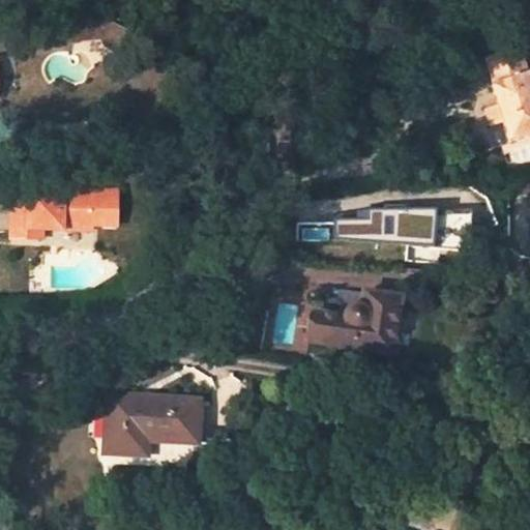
[(529,133),(529,77),(529,72),(525,74),(516,46),(484,56),(493,84),(490,85),(496,105),(501,121),(507,141),(529,133)]
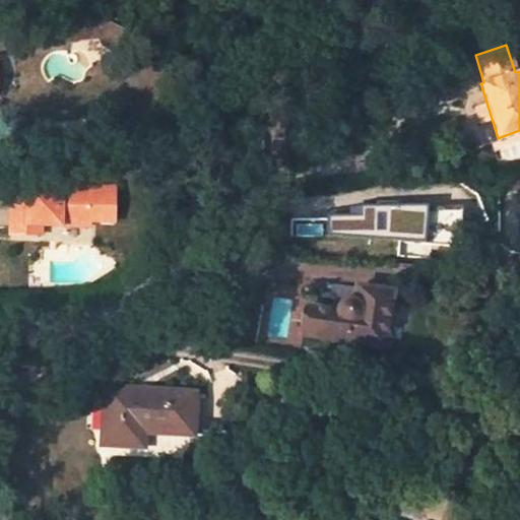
[(283,65),(277,46),(270,49),(276,67),(280,66),(283,65)]
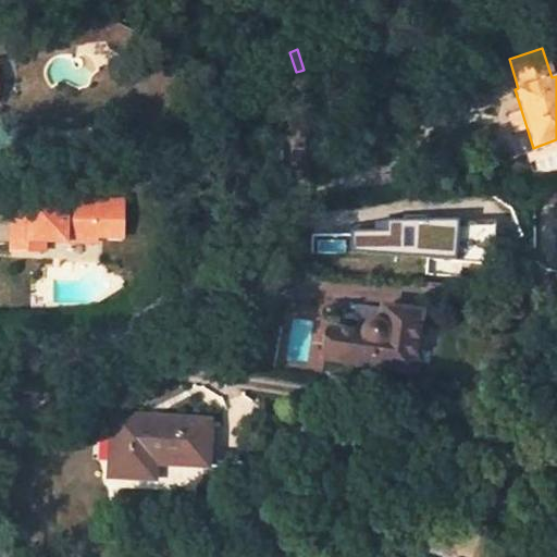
[(508,114),(514,132),(527,127),(521,110),(508,114)]
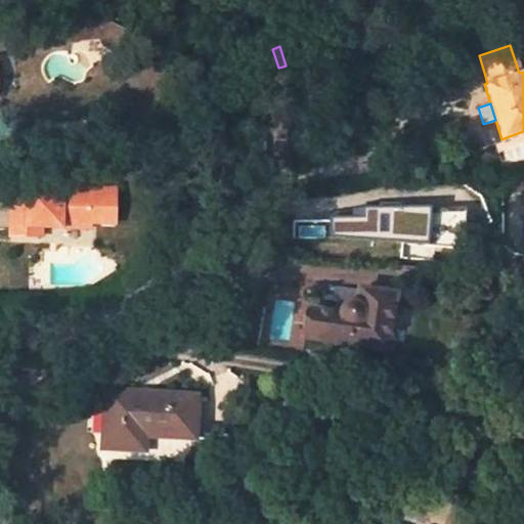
[(41,228),(62,228),(62,222),(91,223),(91,189),(63,188),(63,192),(27,191),(27,202),(11,202),(10,236),(26,237),(26,228),(41,228)]
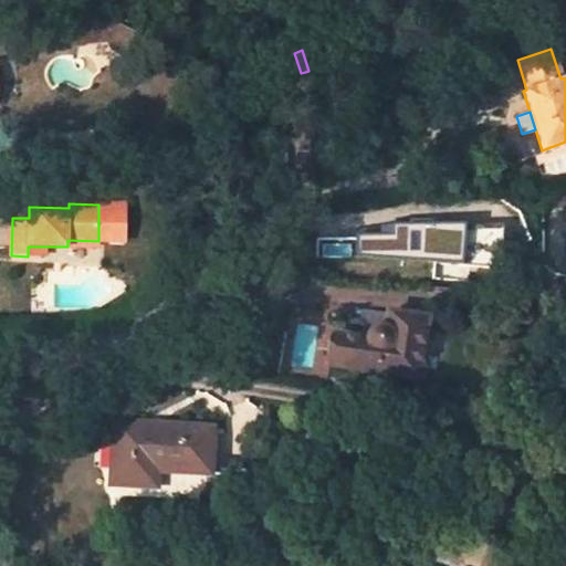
[(28,257),(44,257),(44,247),(28,247),(28,257)]
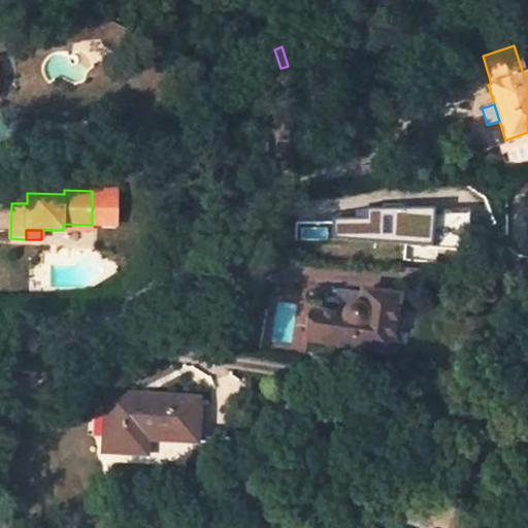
[(347,307),(342,314),(342,316),(310,311),(306,342),(390,354),(399,297),(361,292),(359,305),(355,304),(350,305),(347,307)]
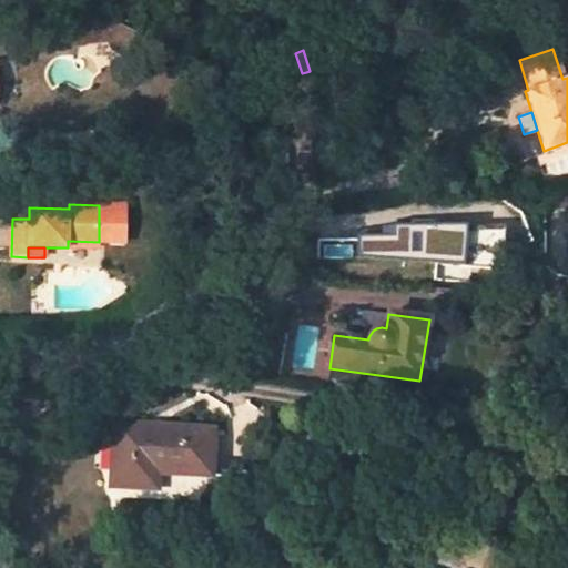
[(114,425),(113,487),(158,489),(159,474),(211,477),(213,430),(114,425)]
